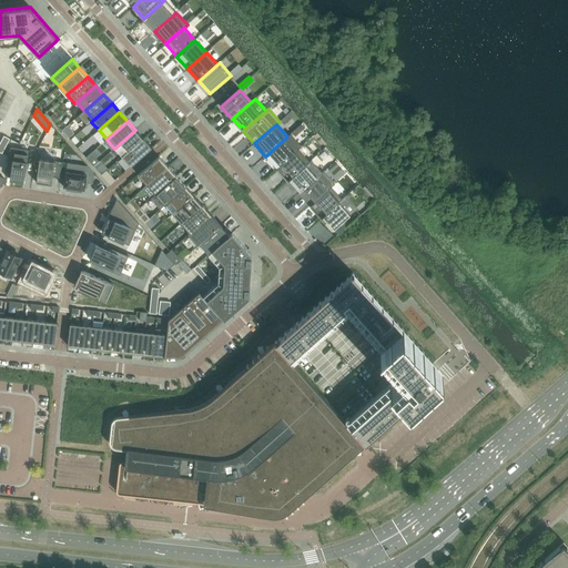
[(67,127),(62,131),(68,138),(73,133),(67,127)]
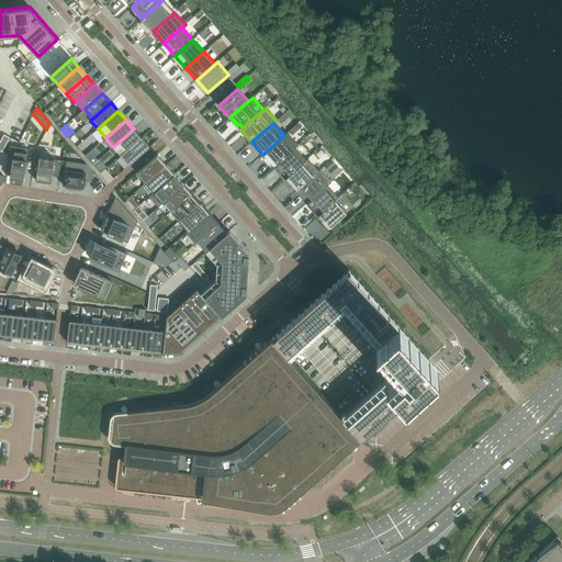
[(134,128),(113,147),(121,155),(141,137),(134,128)]
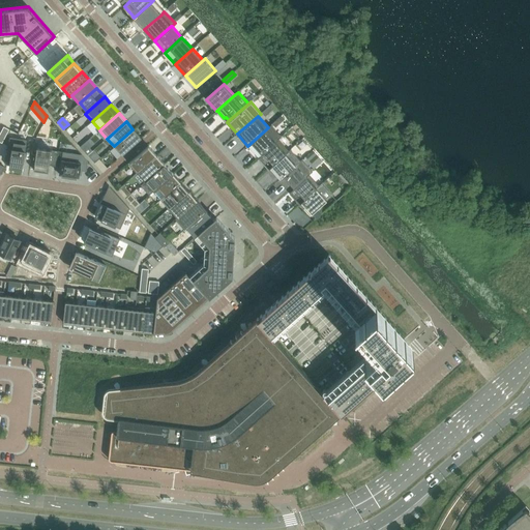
[(268,127),(247,146),(258,157),(259,157),(278,140),(282,137),(271,125),(268,127)]
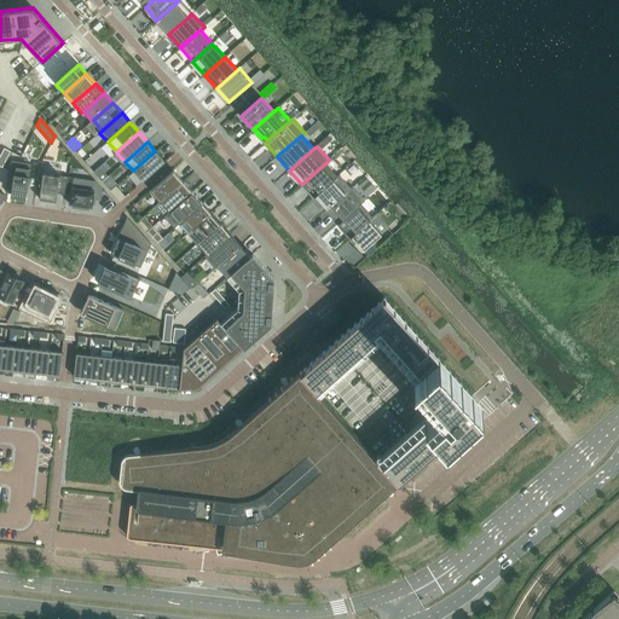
[(0,166),(3,167),(11,151),(4,149),(0,156),(0,166)]
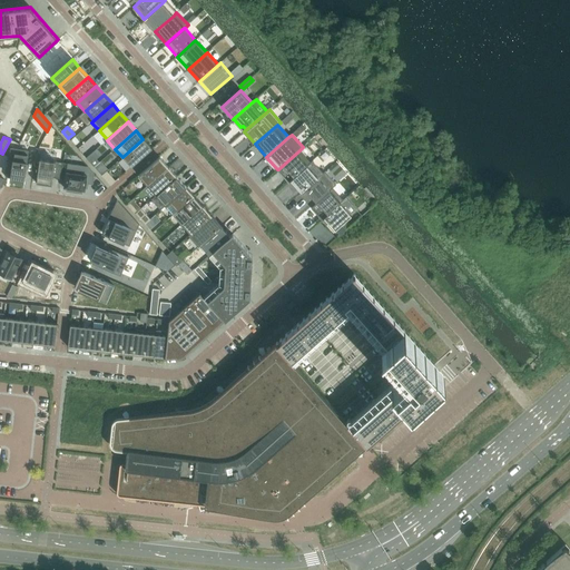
[(143,139),(123,157),(131,167),(153,149),(143,139)]
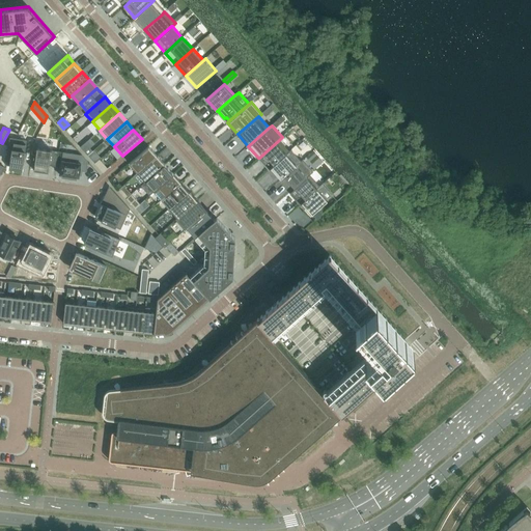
[(9,139),(5,165),(6,165),(6,164),(10,165),(9,167),(21,169),(21,170),(22,170),(27,141),(9,139)]
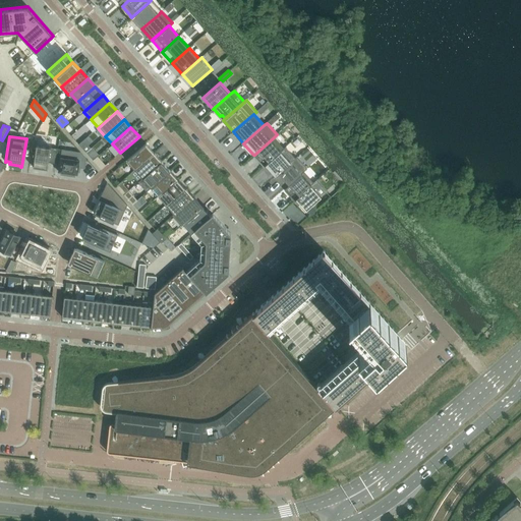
[(274,137),(254,155),(264,166),(266,165),(284,149),(274,137)]
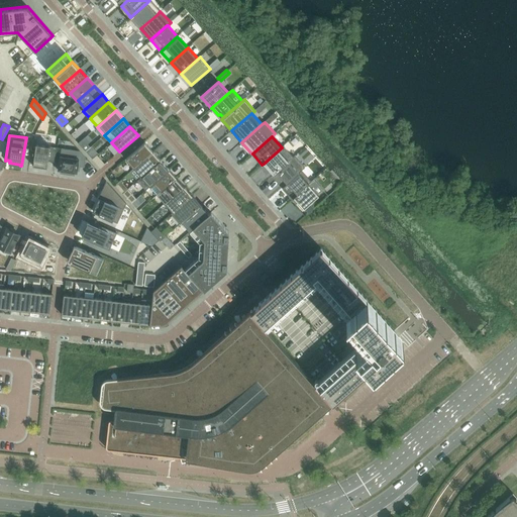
[(144,142),(126,159),(134,168),(152,151),(144,142)]
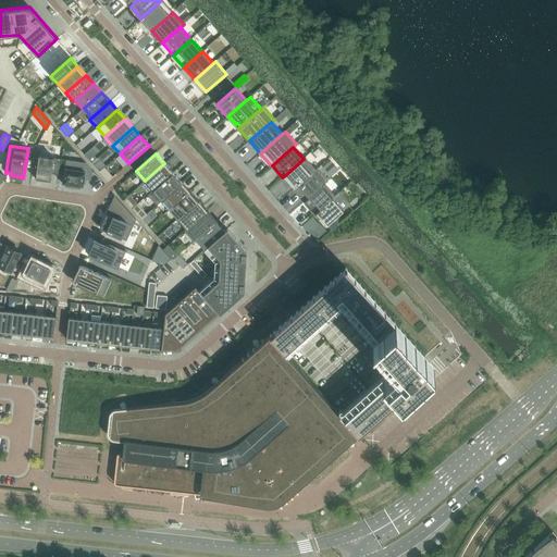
[(34,162),(32,174),(36,175),(35,180),(50,182),(54,158),(39,156),(38,163),(34,162)]
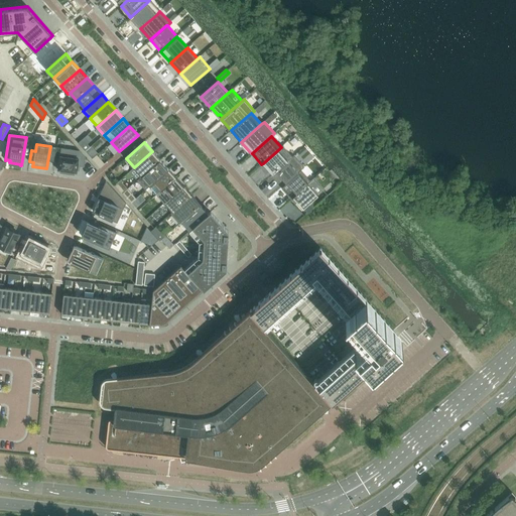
[(281,147),(263,163),(273,174),(292,157),(282,146),(281,147)]
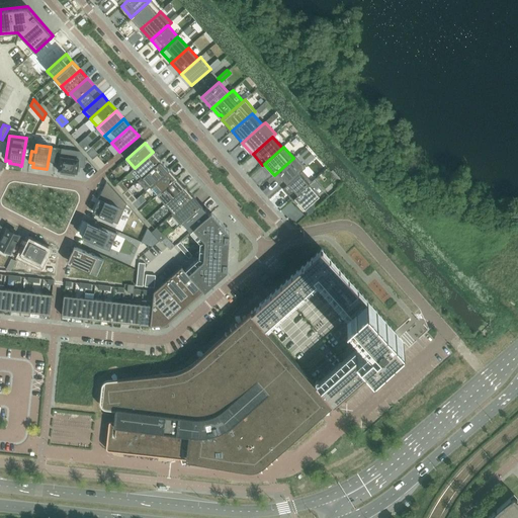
[(62,149),(58,171),(60,171),(60,173),(75,175),(75,173),(77,173),(77,172),(79,172),(80,167),(84,168),(86,159),(79,152),(62,149)]
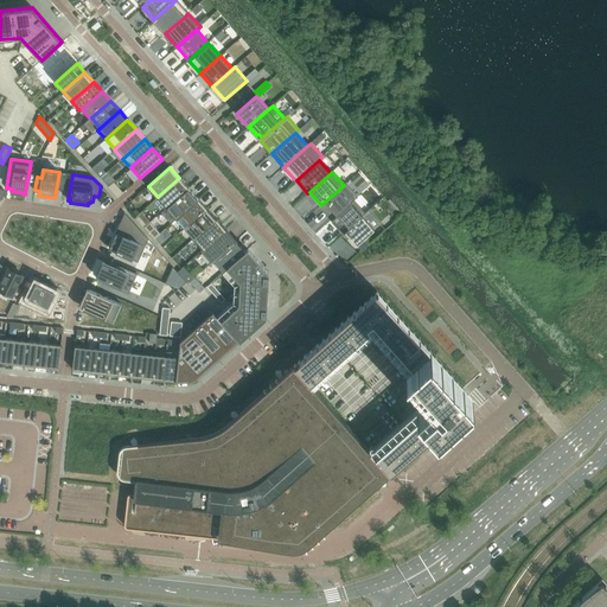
[(179,178),(158,197),(166,208),(189,187),(179,178)]
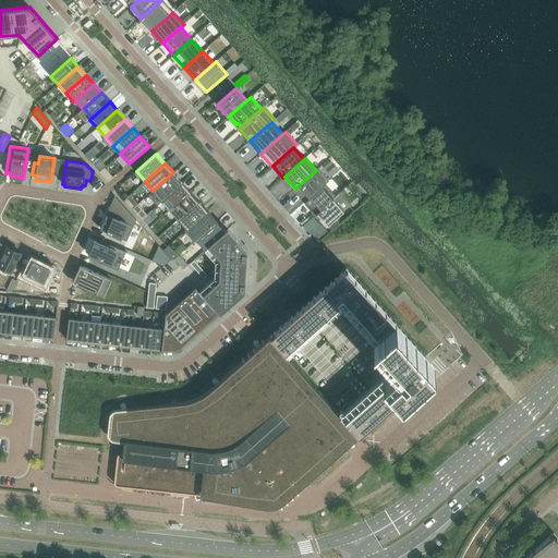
[(295,189),(293,190),(304,202),(325,184),(329,180),(318,168),(316,170),(295,189)]
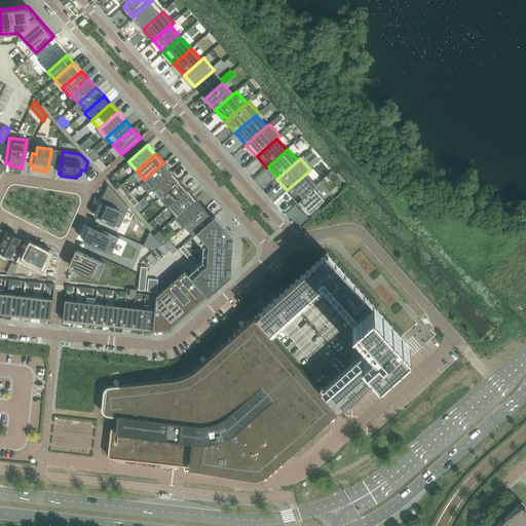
[(144,180),(139,184),(148,193),(148,194),(156,186),(172,173),(163,162),(144,180)]
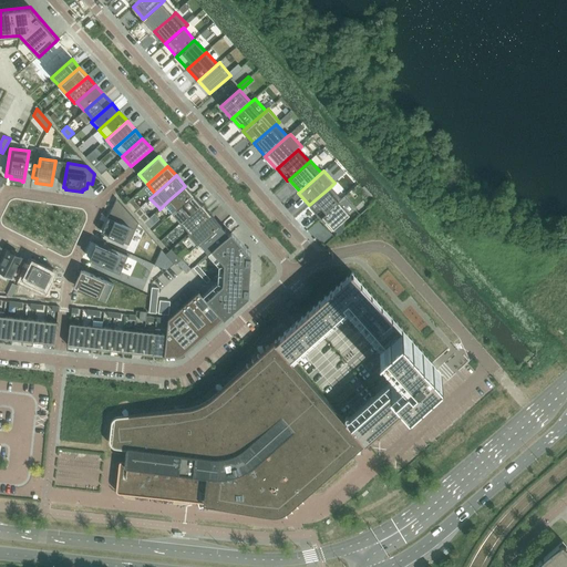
[(185,186),(168,200),(176,209),(193,195),(185,186)]
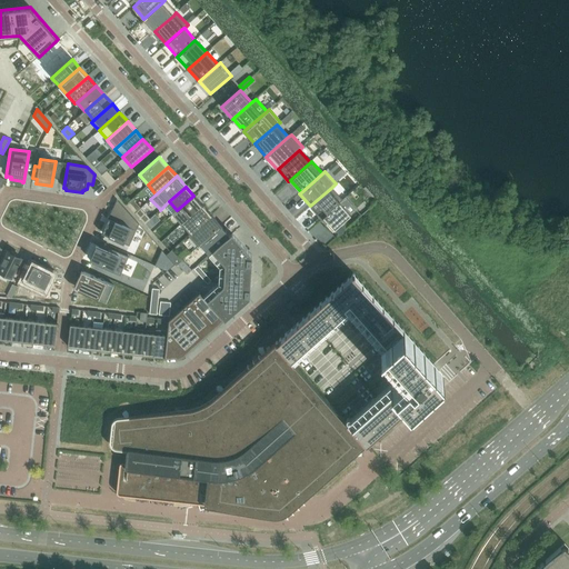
[(331,188),(310,206),(321,219),(323,217),(342,200),(331,188)]
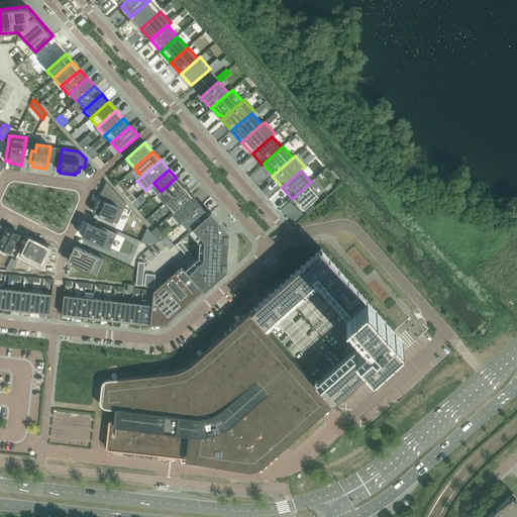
[(161,191),(158,194),(166,203),(184,186),(176,178),(161,191)]
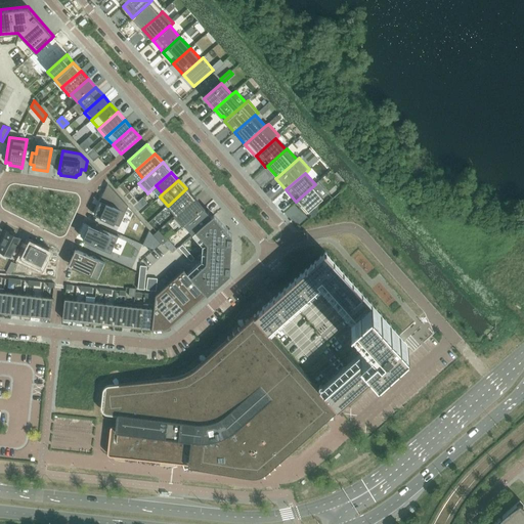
[(315,184),(298,200),(302,205),(300,206),(306,213),(308,211),(313,216),(317,212),(313,207),(328,193),(317,182),(315,184)]
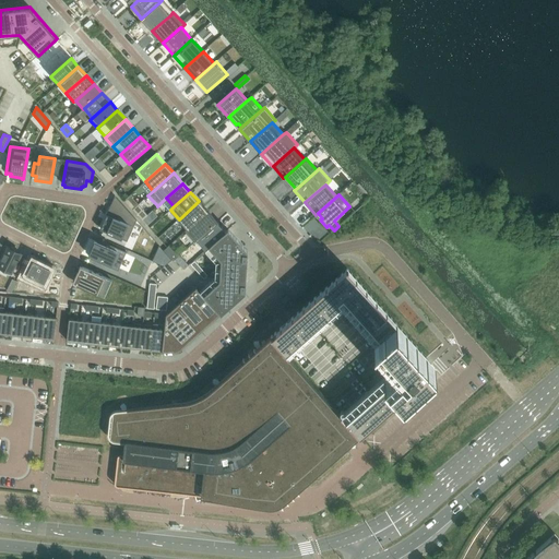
[(199,201),(179,219),(187,229),(207,211),(199,201)]
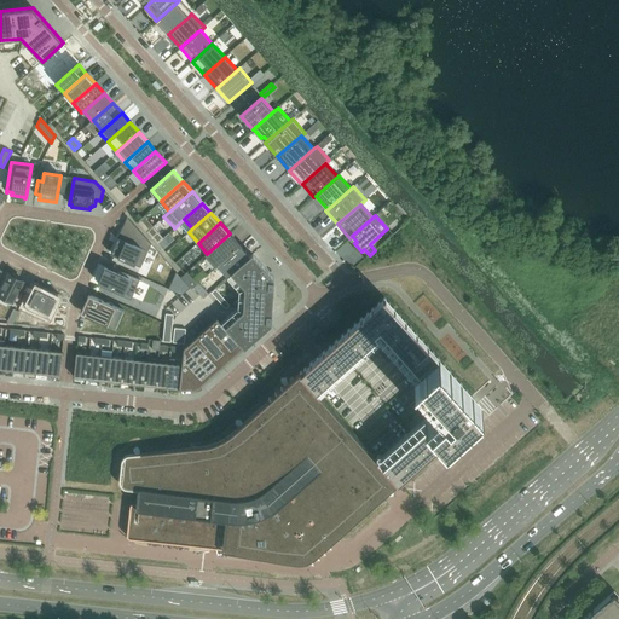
[(123,230),(113,255),(140,267),(142,266),(139,265),(149,244),(151,246),(151,244),(146,238),(145,239),(123,230)]
